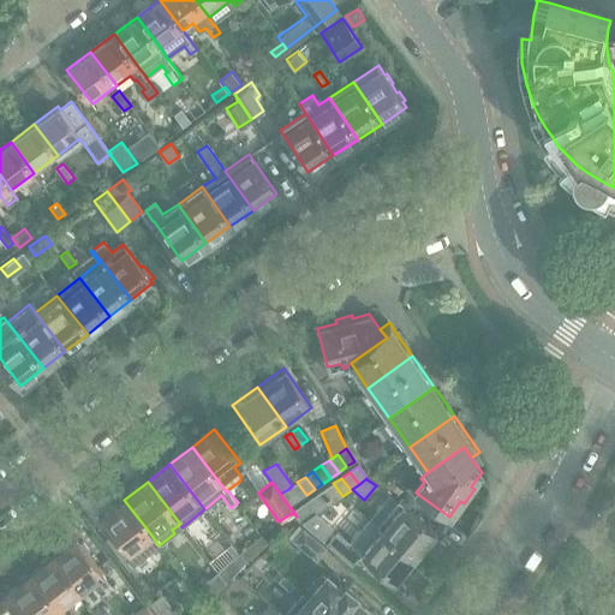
[(297,482),(292,485),(288,489),(298,501),(306,495),(297,482)]
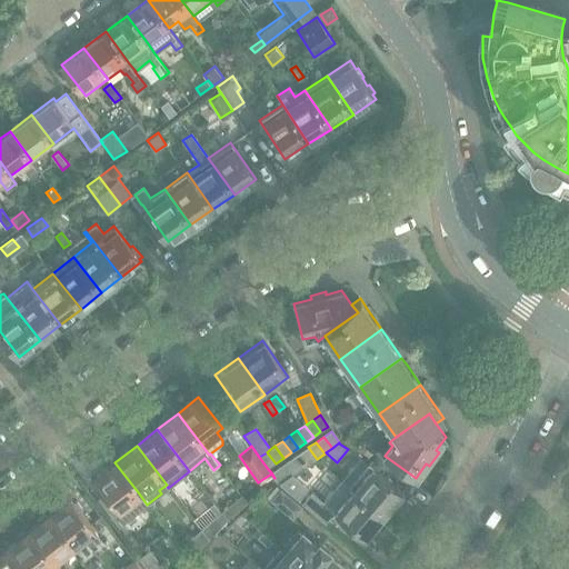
[(309,463),(317,459),(308,447),(301,452),(309,463)]
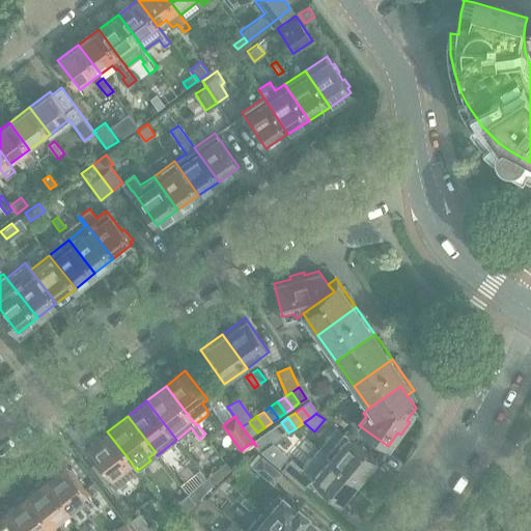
[(250,438),(257,432),(249,422),(242,426),(250,438)]
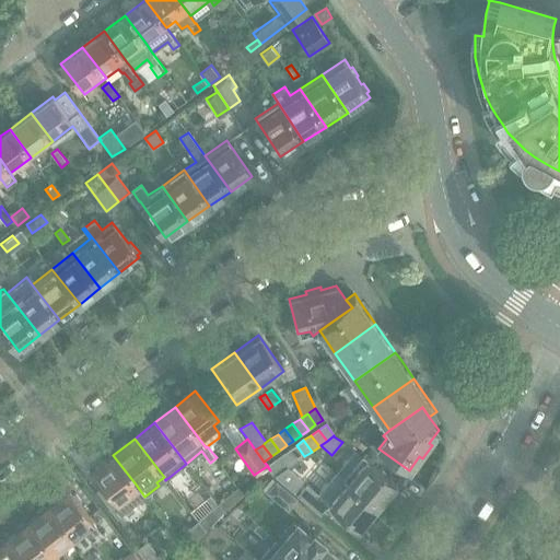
[(298,462),(304,456),(296,445),(289,450),(298,462)]
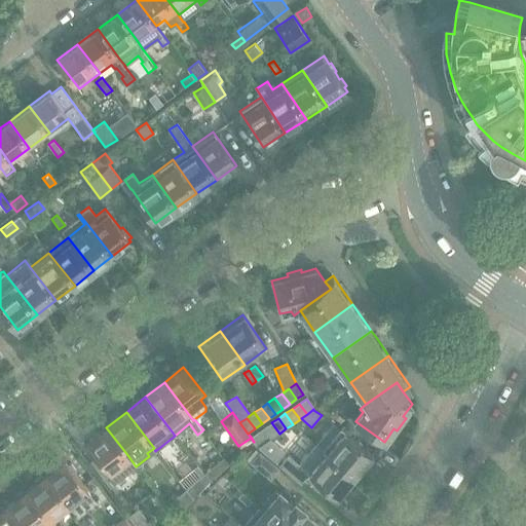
[(272,439),(279,434),(271,422),(264,427),(272,439)]
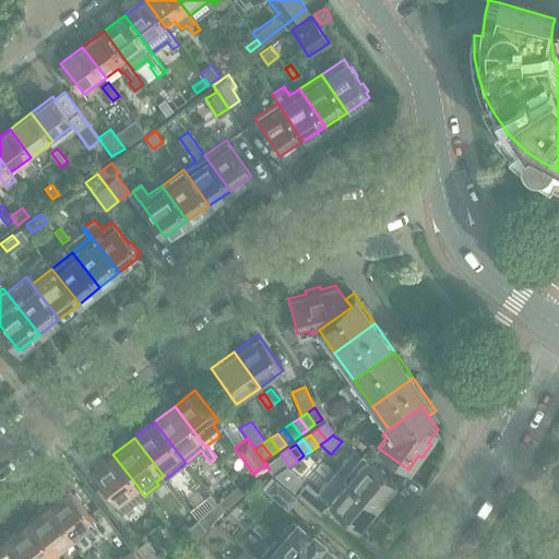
[(370,449),(364,456),(371,463),(378,455),(370,449)]
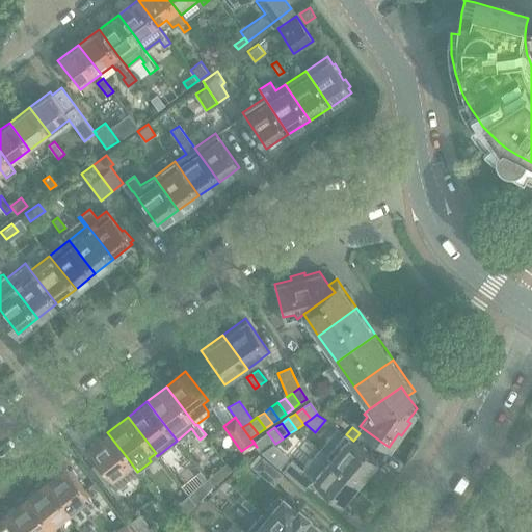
[(376,459),(357,444),(353,441),(346,434),(345,433),(343,434),(337,429),(320,449),(358,481),(376,459)]
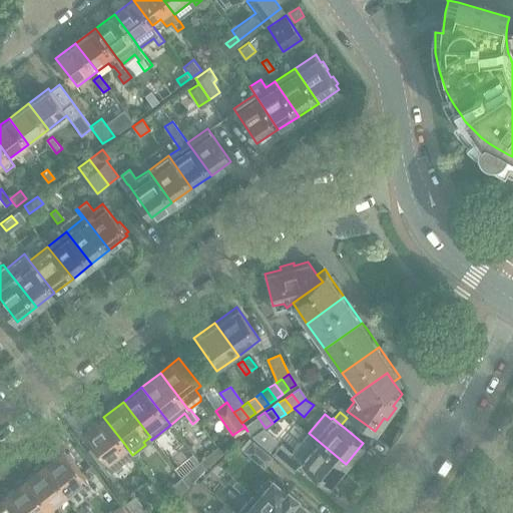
[(132,455),(125,445),(103,417),(84,432),(94,444),(88,448),(108,474),(132,455)]
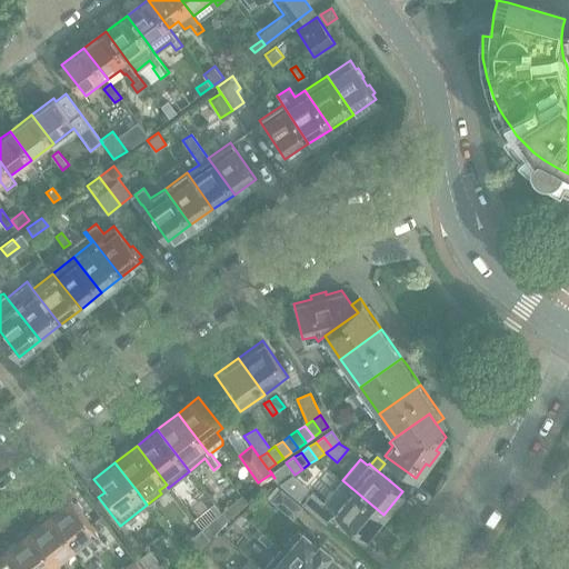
[(292,476),(295,475),(286,462),(278,468),(287,480),(292,476)]
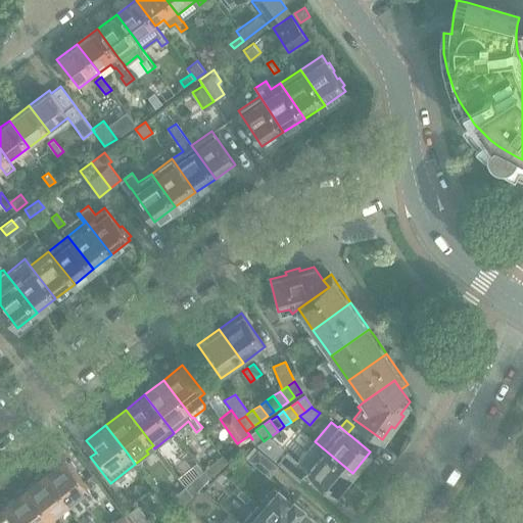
[(258,444),(264,441),(255,430),(249,434),(252,439),(258,444)]
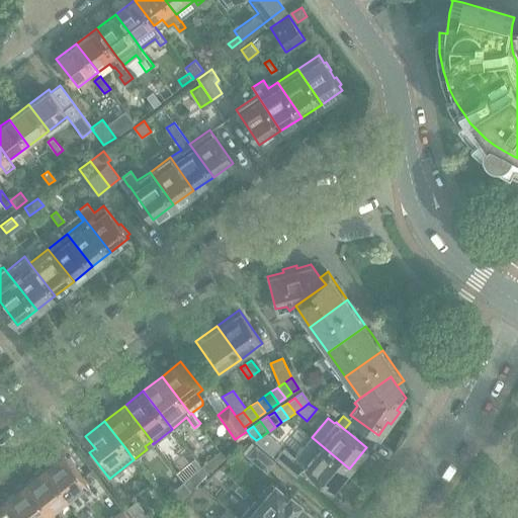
[(266,433),(261,437),(256,440),(274,456),(282,446),(266,433)]
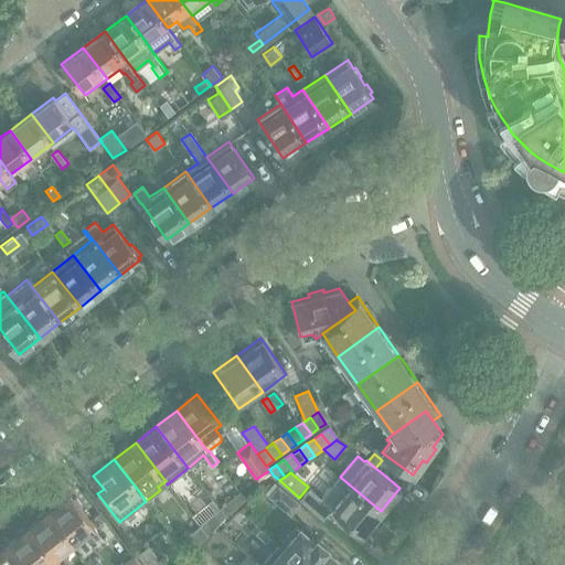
[(362,532),(381,511),(340,477),(333,484),(340,490),(329,503),(362,532)]
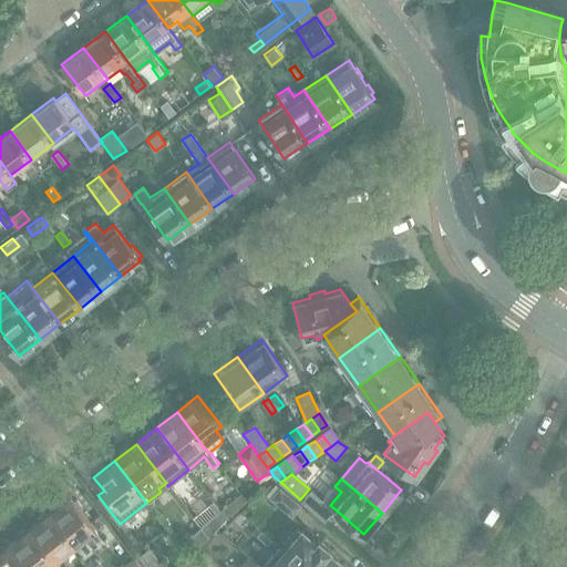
[(291,515),(300,505),(301,504),(275,483),(266,494),(271,498),(291,515)]
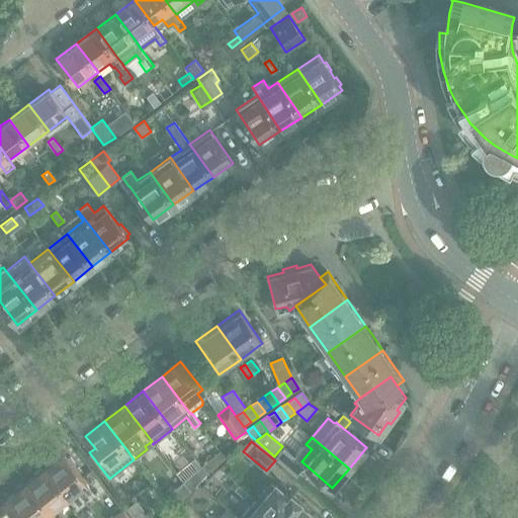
[(219,450),(200,465),(206,473),(225,457),(219,450)]
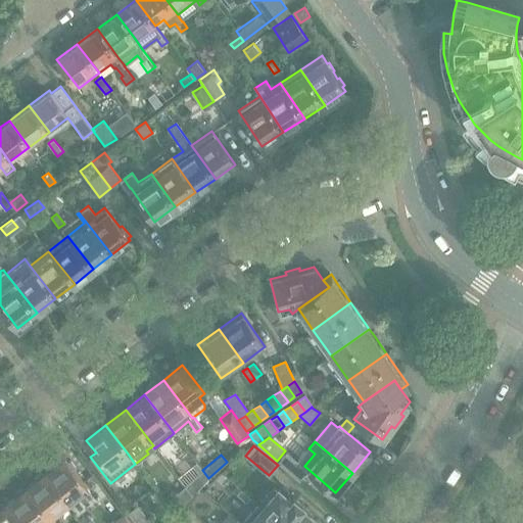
[(44,473),(69,506),(70,505),(78,515),(86,509),(78,498),(91,489),(65,457),(44,473)]
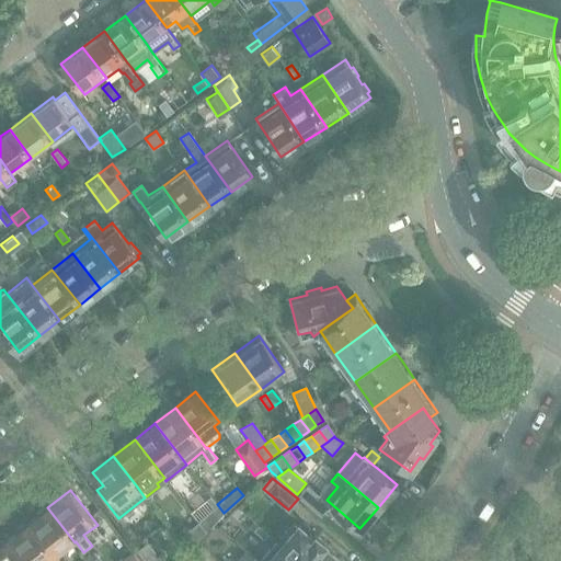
[(54,558),(75,542),(47,507),(27,524),(54,558)]
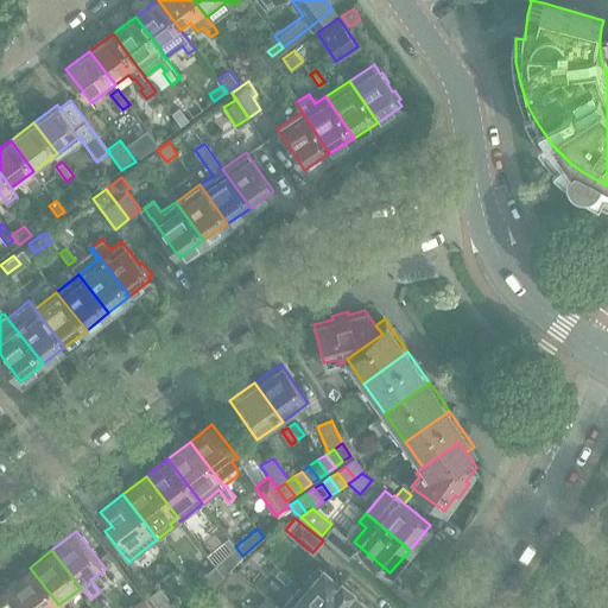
[(215,565),(223,574),(240,558),(230,551),(215,565)]
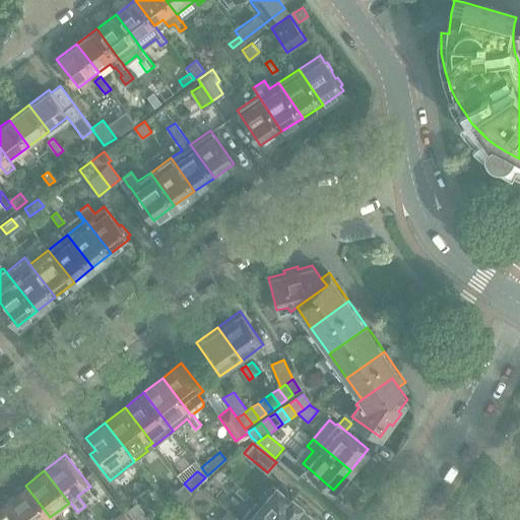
[(191,491),(184,483),(168,498),(176,508),(191,491)]
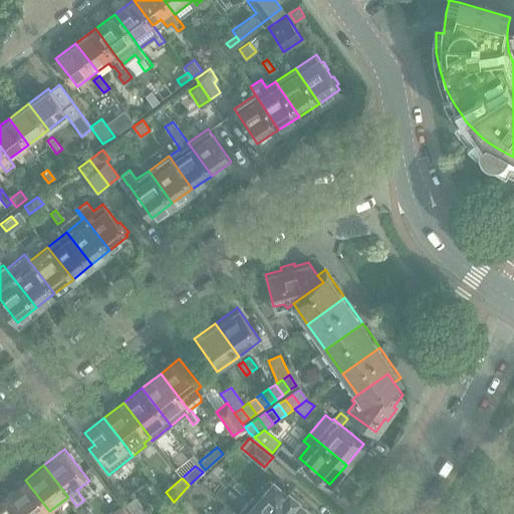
[(46,513),(49,511),(25,480),(6,494),(21,513),(46,513)]
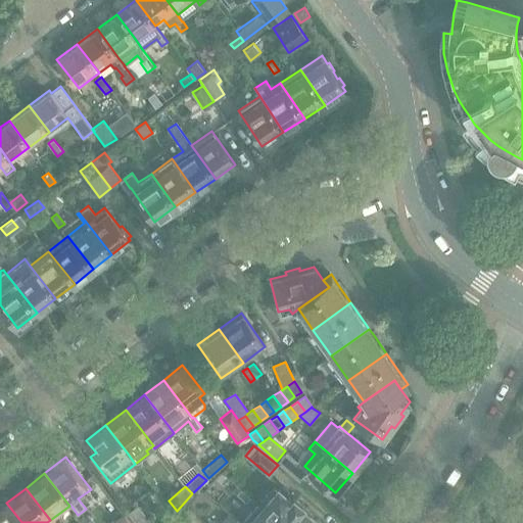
[(244,502),(249,495),(239,488),(235,493),(244,502)]
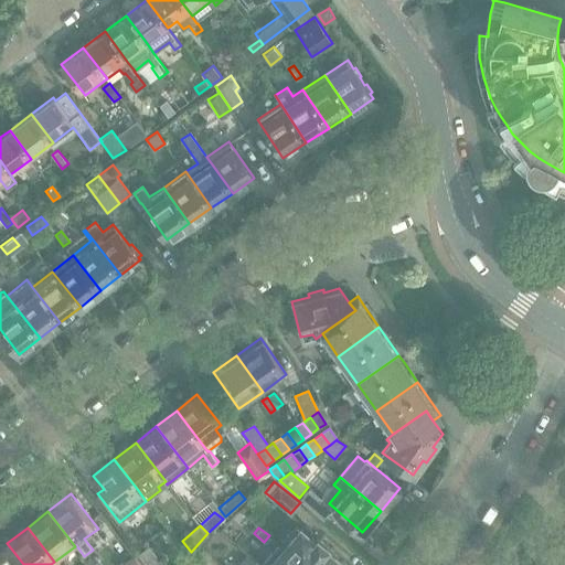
[(285,548),(305,564),(333,564),(336,564),(332,561),(334,560),(323,550),(328,546),(317,536),(313,541),(300,530),(285,548)]
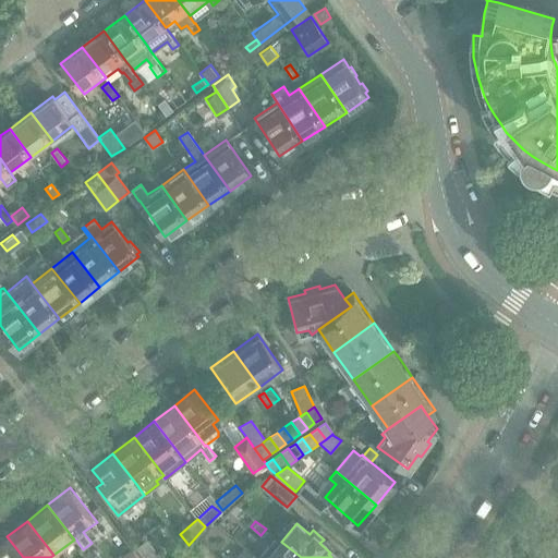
[(0,557),(23,557),(7,536),(0,542),(0,557)]
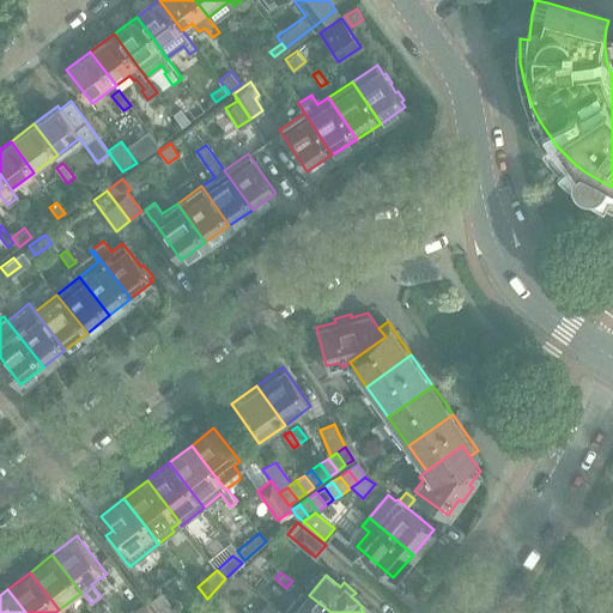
[(158,612),(176,612),(162,593),(150,602),(158,612)]
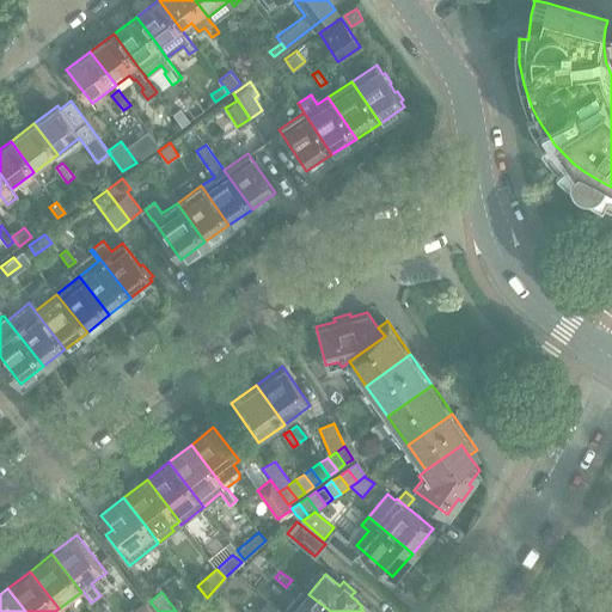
[(330,611),(308,594),(293,611),(330,611)]
